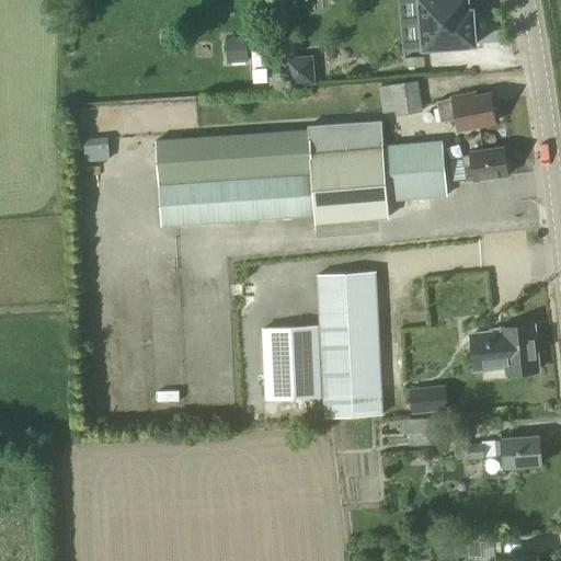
[(466,0),(418,0),(422,49),(474,45),(474,39),(480,39),(478,15),(472,15),(472,10),(468,10),(466,0)]
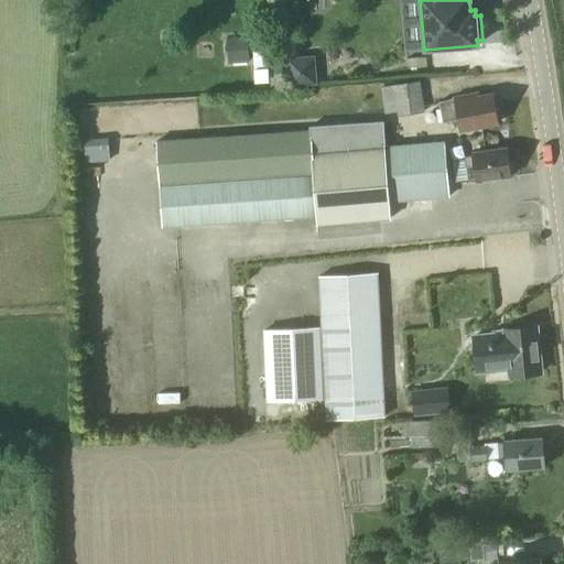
[(315,58),(288,61),(290,88),(317,86),(315,58)]
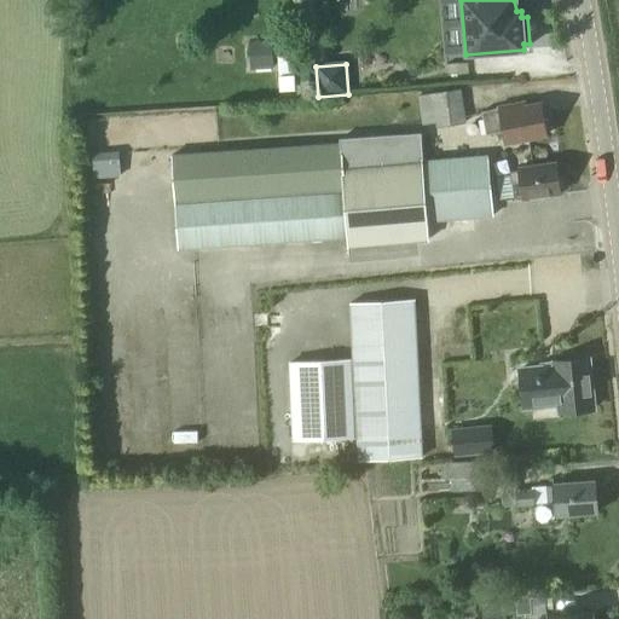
[(294,77),(278,77),(279,93),(295,92),(294,77)]
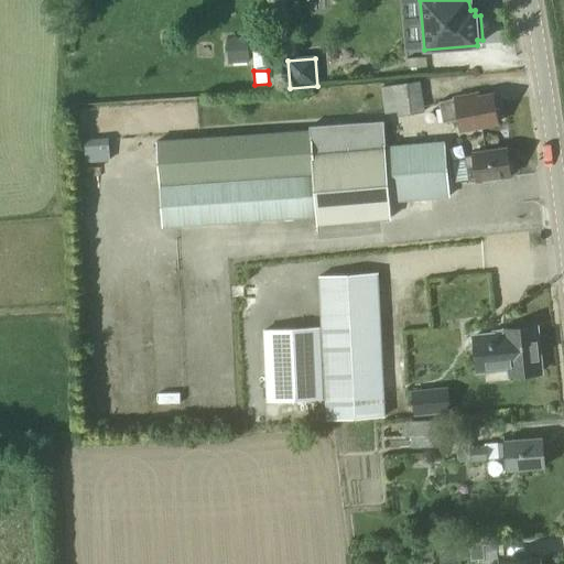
[(384,115),(397,112),(398,117),(425,112),(421,82),(393,86),(380,88),(384,115)]
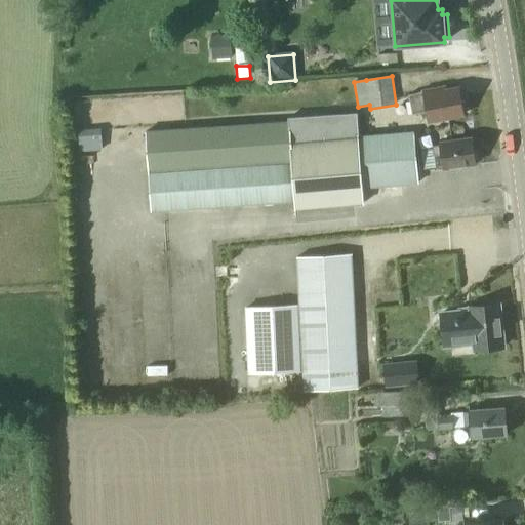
[(409,95),(413,114),(428,112),(430,121),(462,114),(458,89),(446,91),(446,88),(423,92),(409,95)]
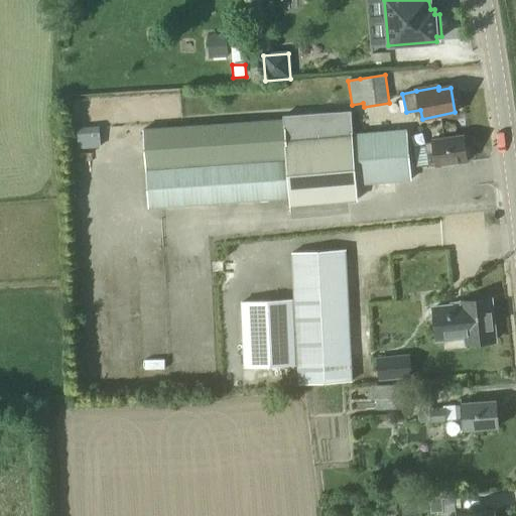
[(142,133),(148,211),(289,199),(290,207),(358,201),(356,185),(411,180),(406,129),(352,134),(350,111),(282,117),(282,121),(142,133)]
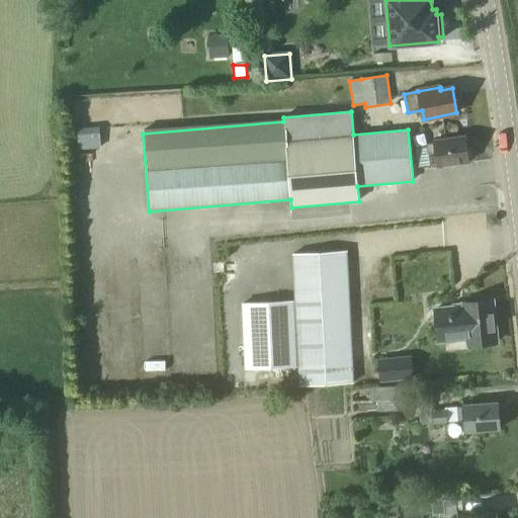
[(464,137),(433,141),(434,143),(426,144),(427,149),(416,150),(419,170),(468,162),(464,137)]
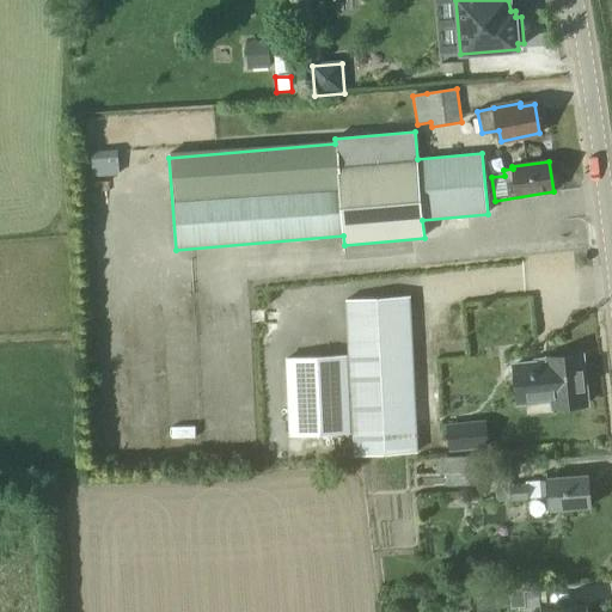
[(286,360),(289,435),(353,432),(354,456),(417,452),(409,297),(347,300),(349,356),(286,360)]
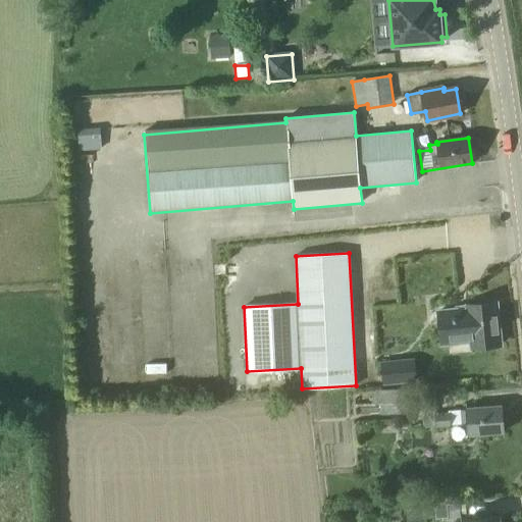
[(418,303),(432,302),(432,290),(418,290),(418,303)]
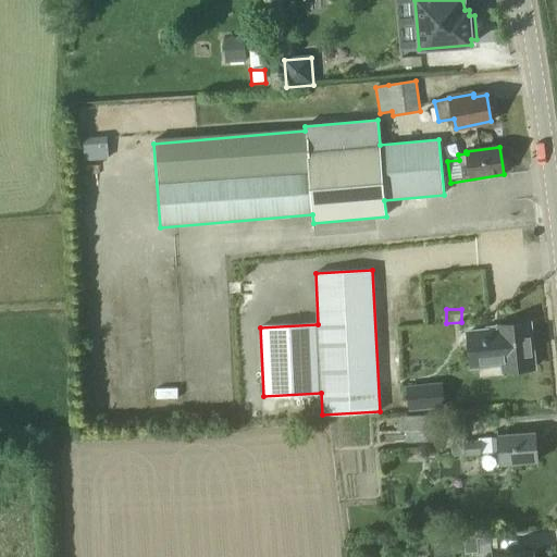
[(468,333),(472,368),(494,366),(494,362),(502,362),(503,371),(534,368),(530,323),(499,326),(499,330),(468,333)]
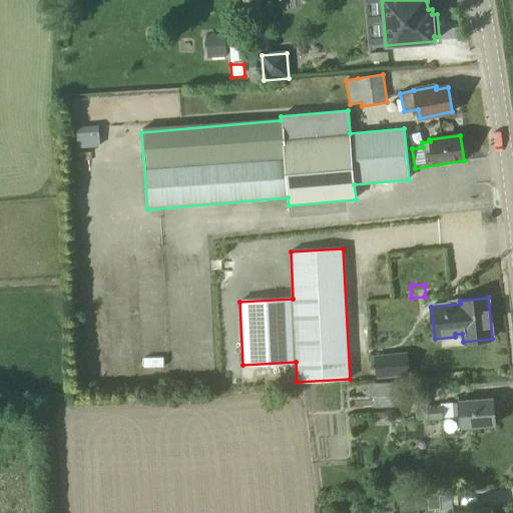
[(376,375),(408,372),(406,354),(374,358),(376,375)]
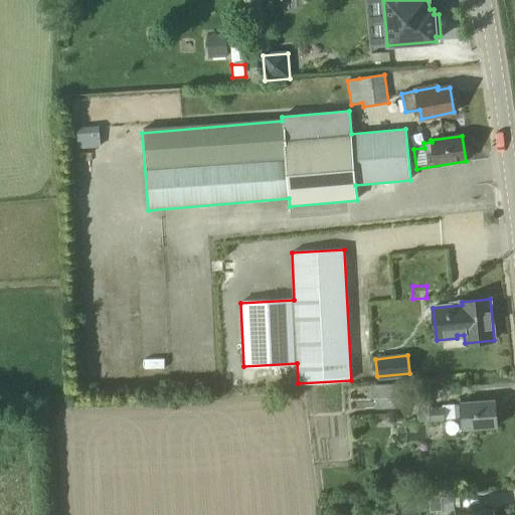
[(366,386),(367,398),(403,396),(402,384),(373,386),(366,386)]
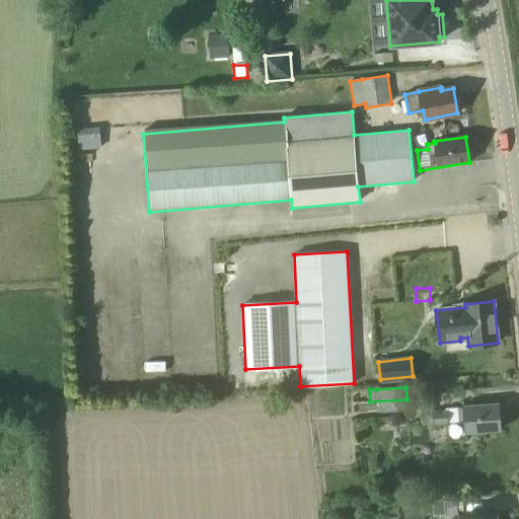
[(459,409),(460,421),(465,420),(466,433),(501,430),(499,403),(464,406),(465,409),(459,409)]
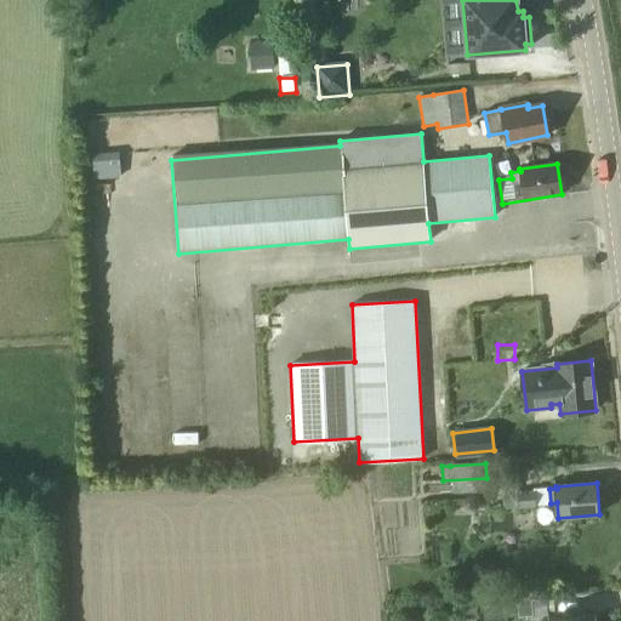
[(519,491),(520,507),(539,506),(537,490),(519,491)]
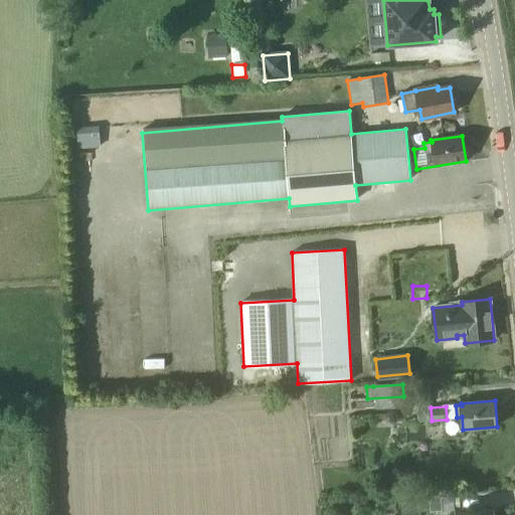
[(418,421),(432,420),(431,407),(417,408),(418,421)]
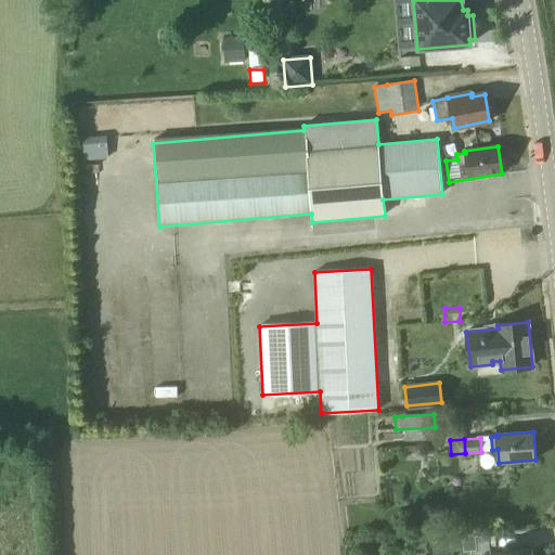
[(476,551),(475,537),(462,538),(463,552),(476,551)]
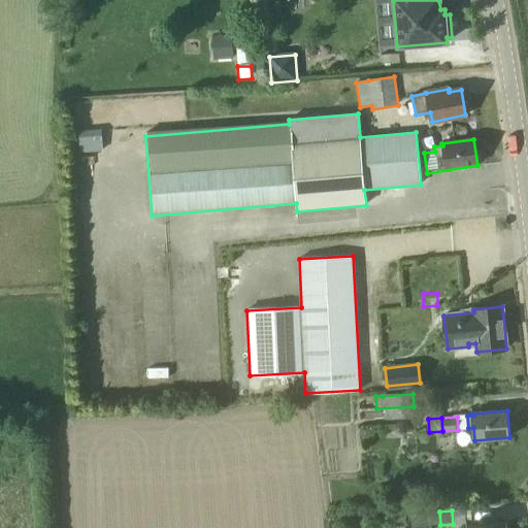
[(423,527),(423,516),(409,517),(409,527),(423,527)]
